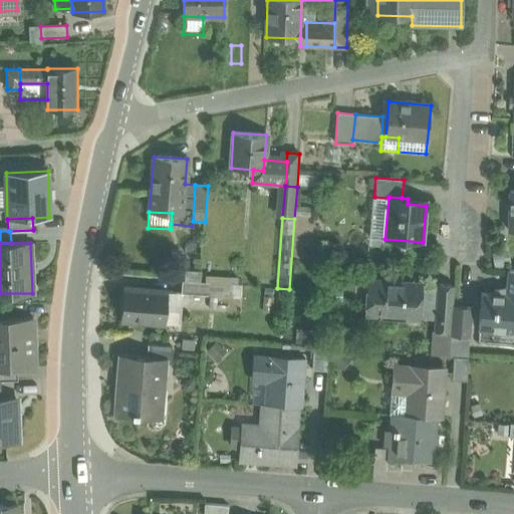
[(201,271),(185,270),(185,281),(200,282),(201,271)]
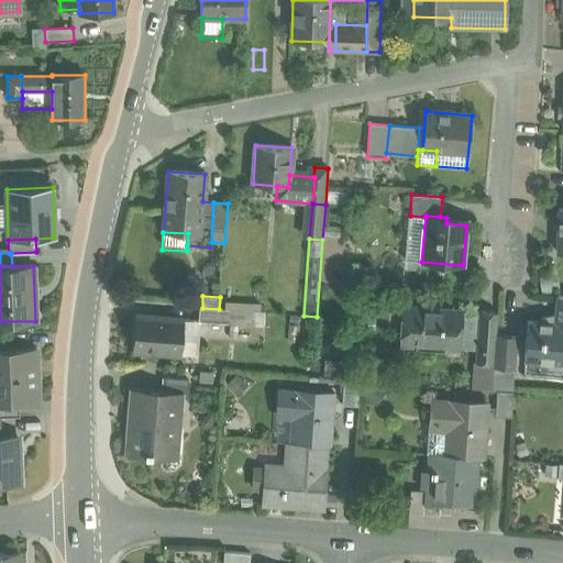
[(562,296),(558,296),(556,316),(543,318),(542,323),(528,322),(526,360),(562,362),(562,296)]
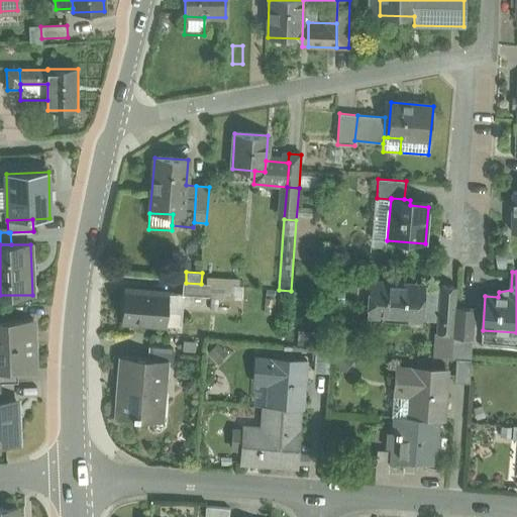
[(425,285),(370,281),(367,316),(422,321),(425,285)]
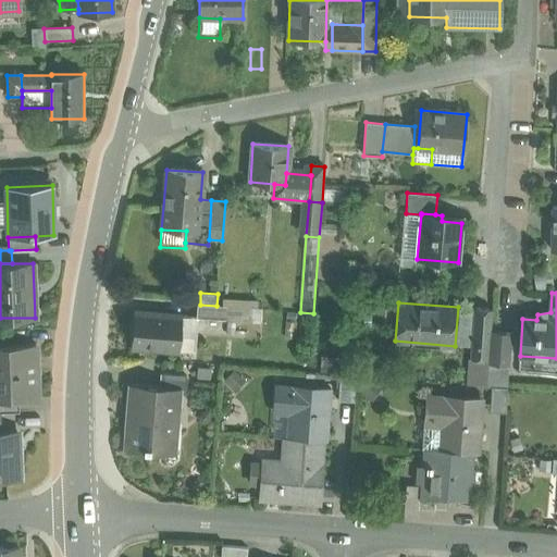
[(200,305),(198,305),(196,319),(200,319),(224,321),(226,307),(217,306),(200,305)]
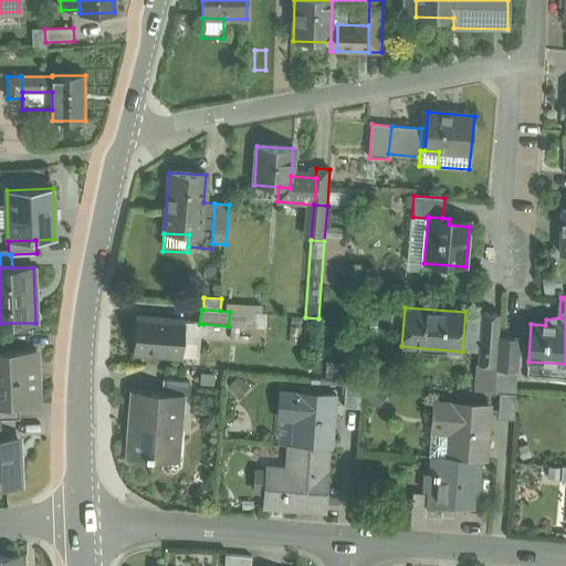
[(501,314),(481,313),(478,365),(496,366),(499,337),(501,314)]
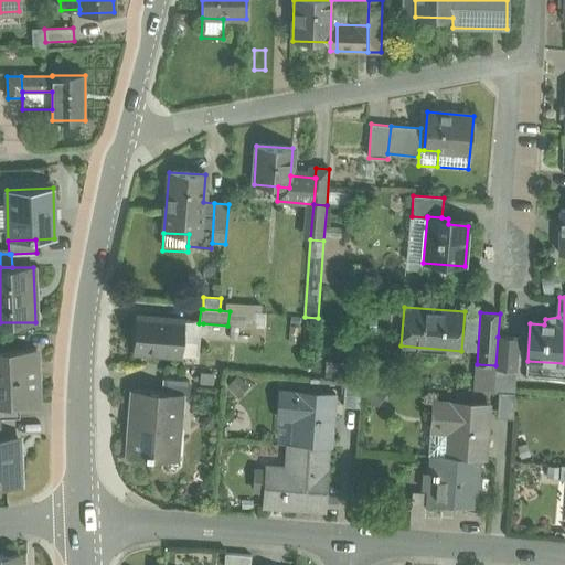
[(184,321),(136,317),(132,352),(182,355),(184,322),(184,321)]
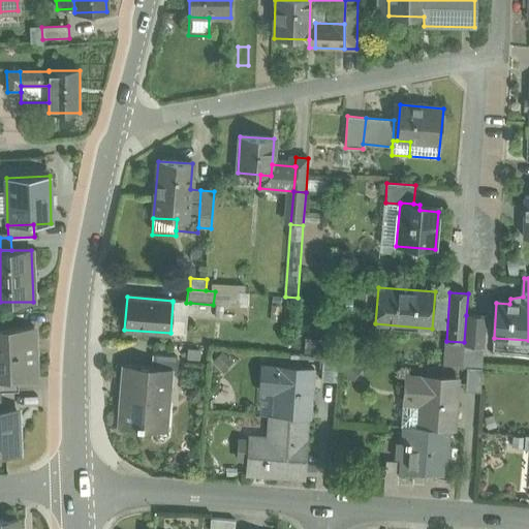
[(186,303),(173,302),(170,333),(187,335),(190,303),(186,303)]
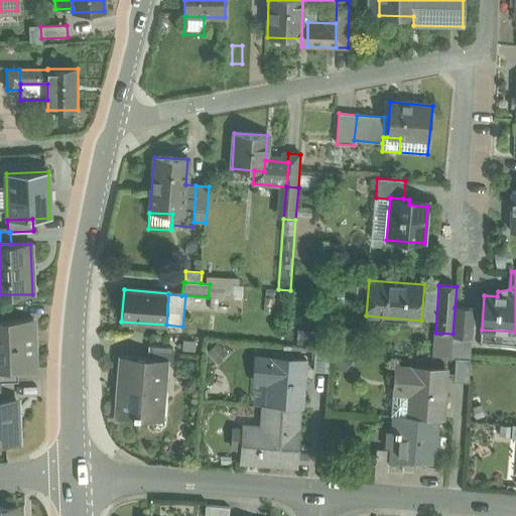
[(472,308),(455,307),(453,334),(453,337),(452,358),(456,358),(470,359),(471,338),(472,308)]
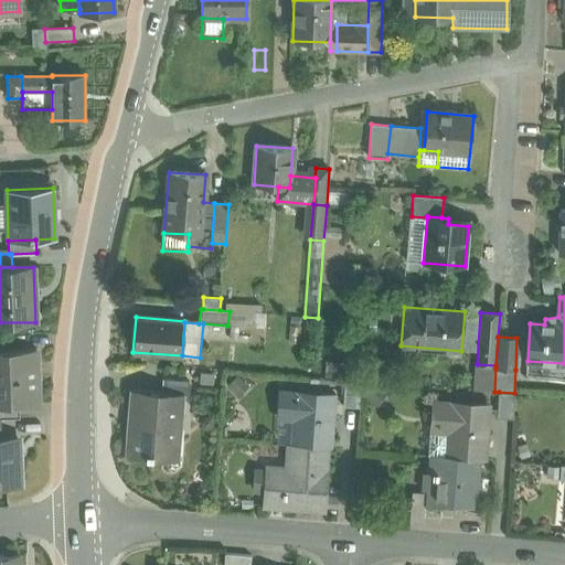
[(35,349),(0,349),(0,405),(19,404),(38,404),(35,349)]
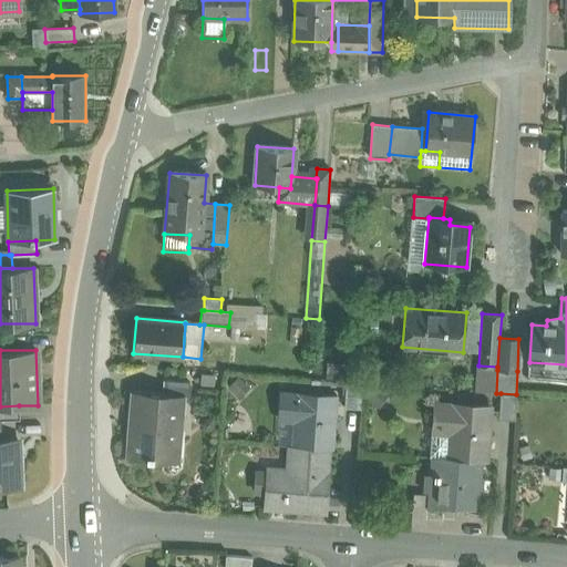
[(566,364),(529,362),(528,377),(566,379),(566,364)]
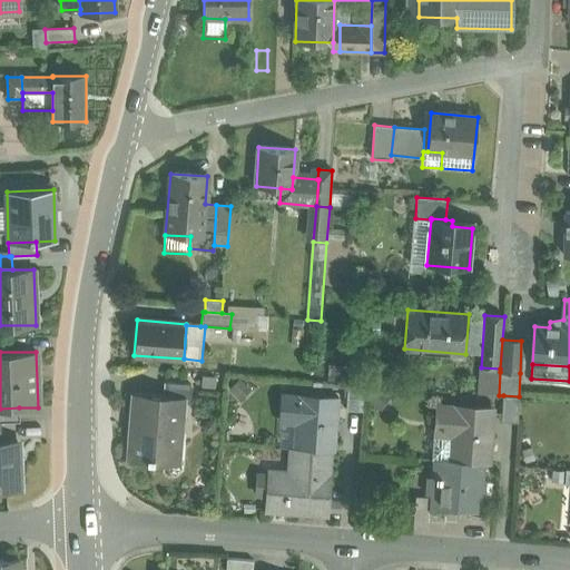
[(190,384),(164,382),(163,395),(184,397),(190,397),(190,384)]
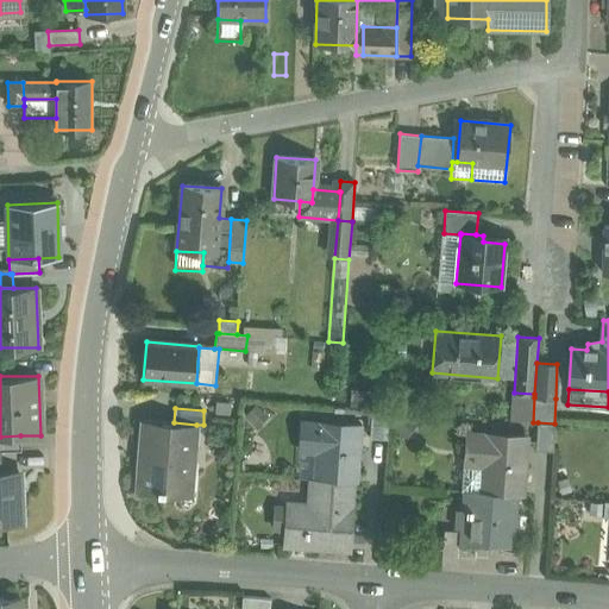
[(389,410),(371,409),(370,438),(387,439),(389,410)]
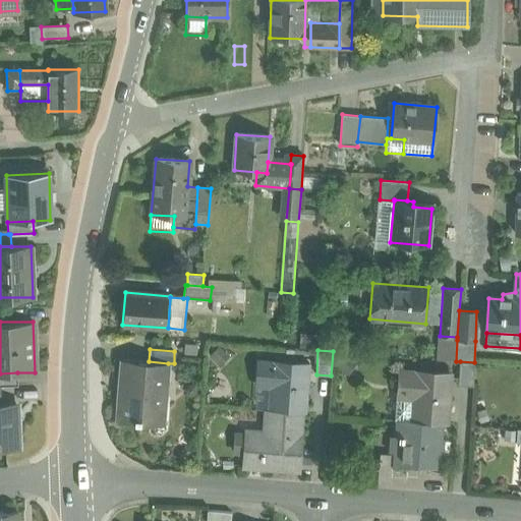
[(149,361),(122,359),(121,380),(125,380),(123,398),(119,398),(117,421),(156,423),(157,408),(164,409),(168,363),(149,361)]
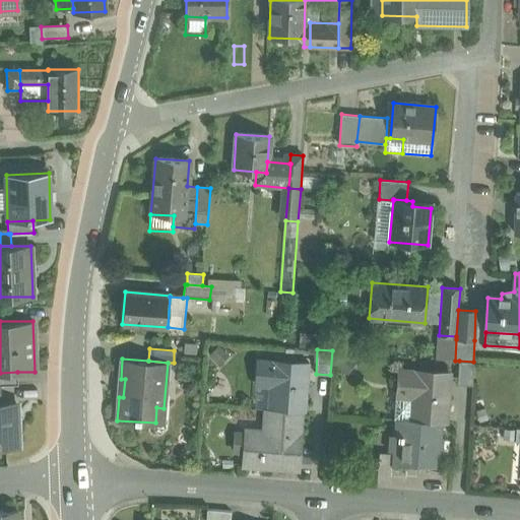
[(307,363),(258,360),(256,384),(272,385),(270,408),(270,409),(300,411),(303,411),(307,363)]
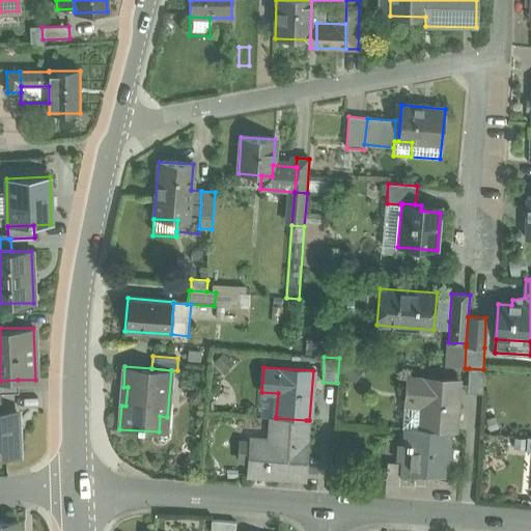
[(483,369),(469,368),(467,392),(482,393),(483,369)]
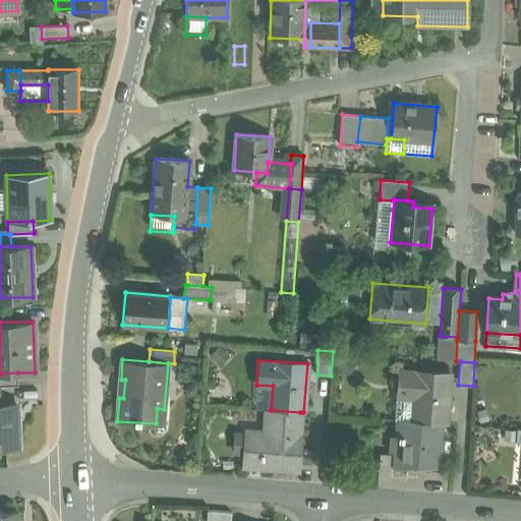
[(450,374),(401,370),(399,395),(396,399),(395,419),(444,422),(446,423),(450,374)]
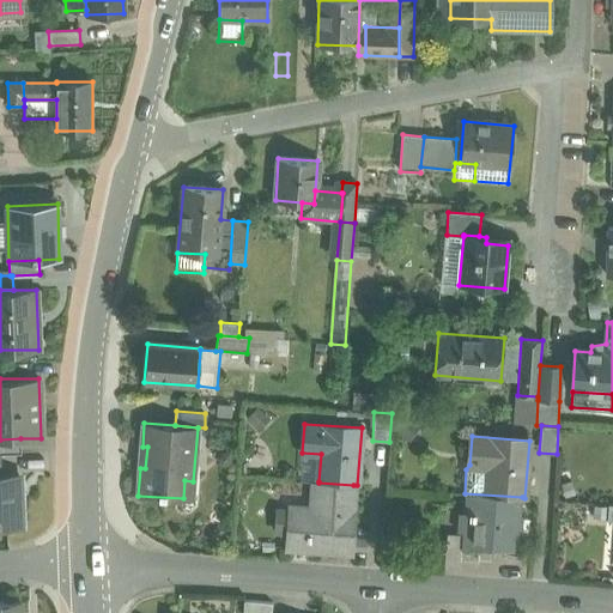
[(20,438),(0,439),(0,454),(1,454),(22,454),(20,438)]
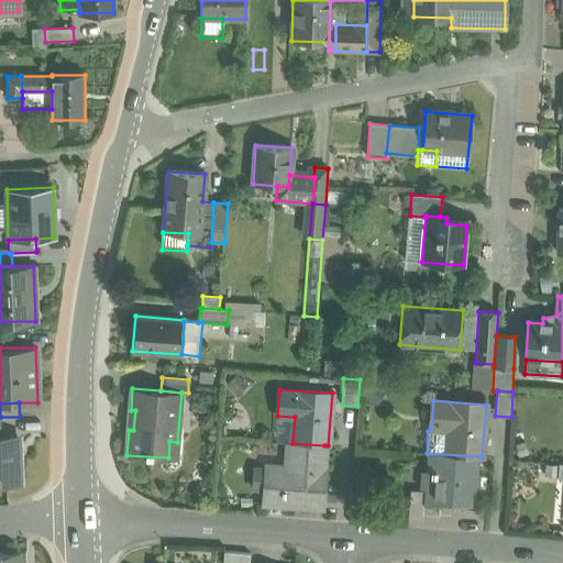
[(1,437),(0,435),(0,484),(19,484),(18,435),(1,437)]
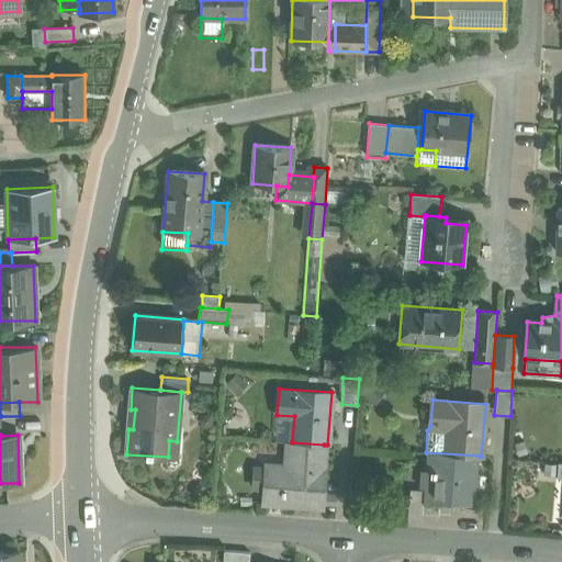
[(324,445),(292,442),(292,441),(288,441),(287,467),(265,465),(261,502),(322,506),(322,498),(311,497),(312,474),(325,475),(326,470),(323,470),(324,445)]
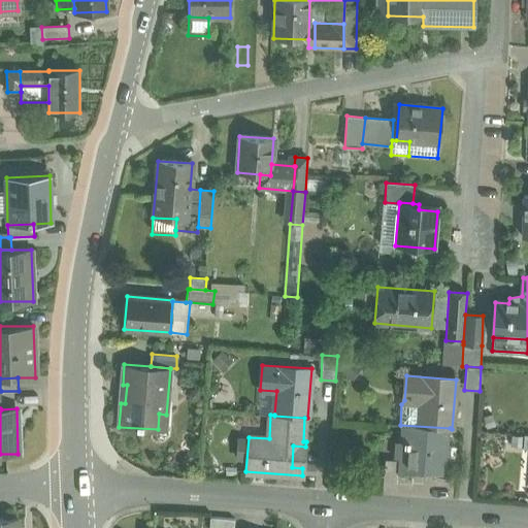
[(450,428),(401,425),(399,441),(395,441),(394,457),(398,458),(397,472),(413,473),(413,469),(423,470),(423,472),(442,473),(443,459),(450,459),(451,447),(449,447),(450,428)]
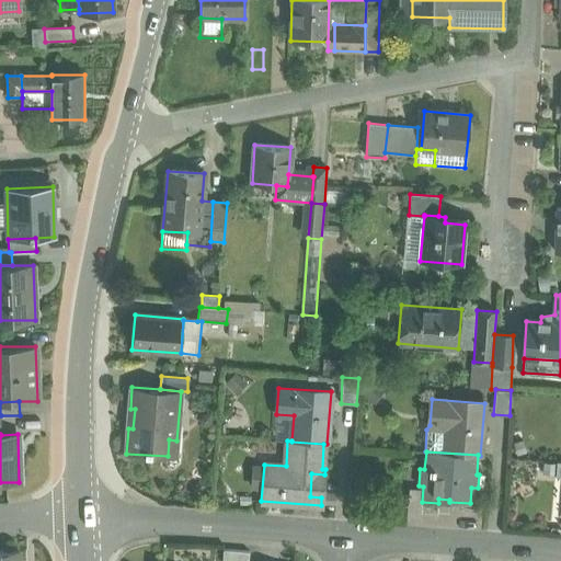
[(324,474),(311,473),(310,496),(321,497),(321,505),(322,505),(324,474)]
